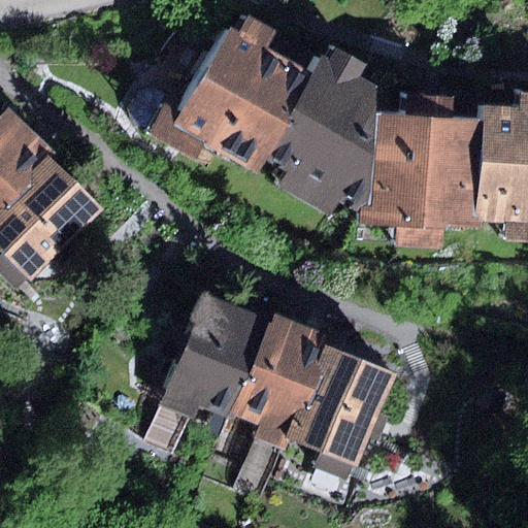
[(371,204),(376,114),(378,88),(362,78),(370,64),(350,53),(330,41),(314,69),(272,45),(281,30),(232,2),(223,19),(191,0),(189,0),(141,83),(183,107),(171,126),(258,176),(268,159),(290,172),(281,189),(328,217),(338,200),(359,212),(371,204)]
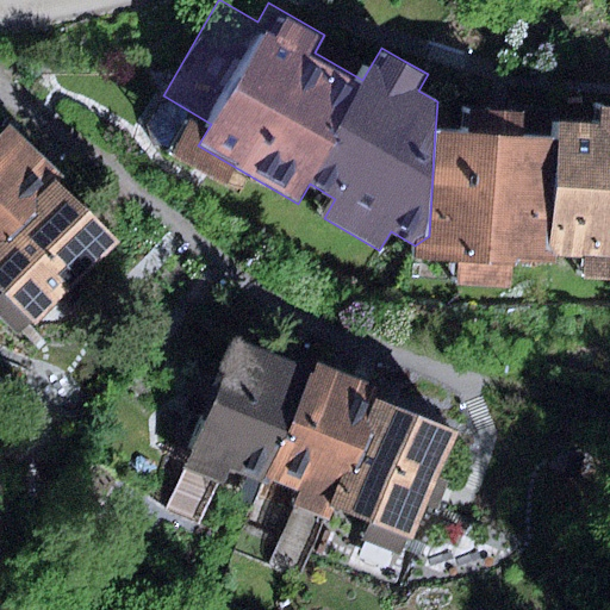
[(429,236),(415,246),(414,261),(459,263),(458,285),(511,287),(512,260),(578,263),(577,286),(609,286),(609,110),(603,110),(603,125),(559,123),(558,139),(524,138),(526,113),(473,111),(472,134),(435,132),(429,236)]
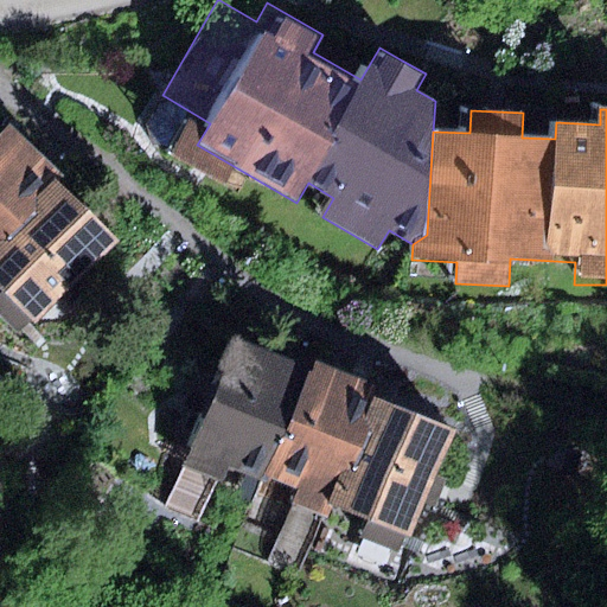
[(0,138),(0,236),(58,178),(43,163),(8,129),(0,138)]
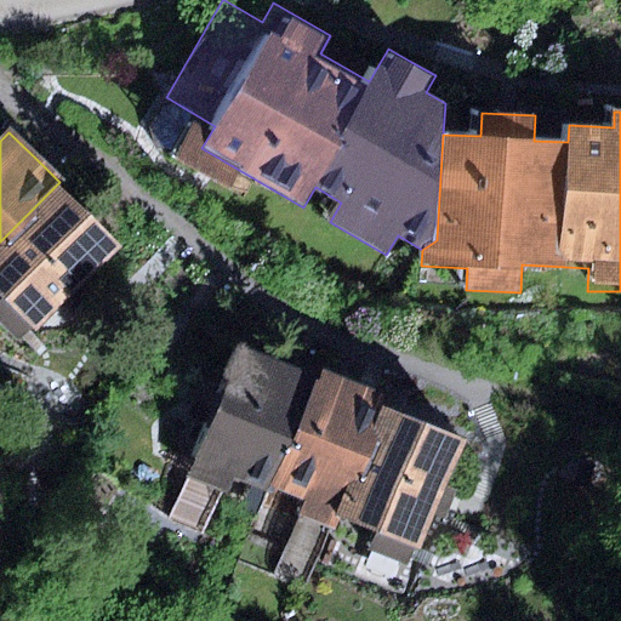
[(123,244),(60,182),(0,241),(0,297),(36,332),(123,244)]
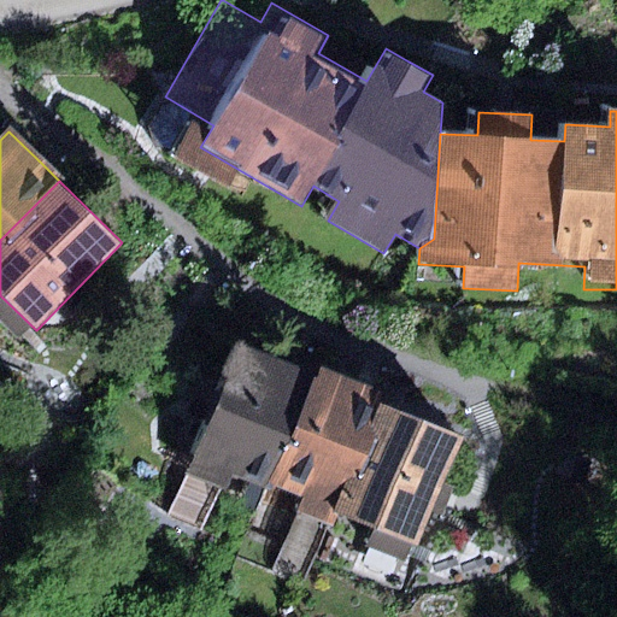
[(318,376),(241,344),(199,441),(186,474),(223,489),(230,472),(271,489),(274,483),(318,376)]
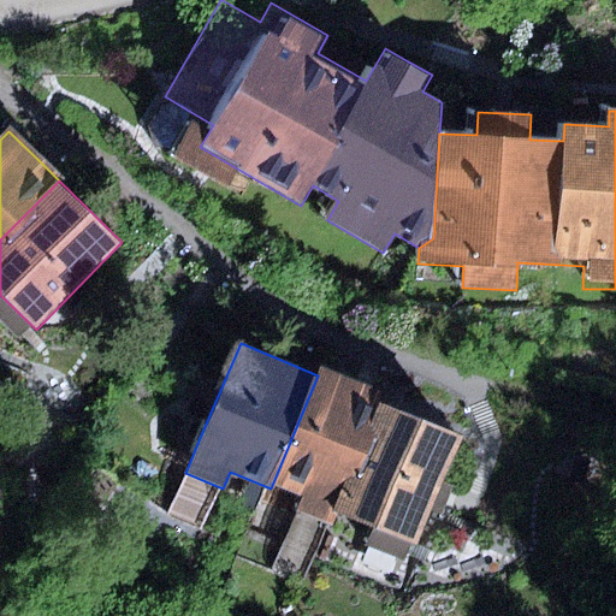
[(321,367),(318,375),(273,483),(304,495),(297,513),(330,526),(335,511),(381,403),(385,394),(365,385),(321,367)]
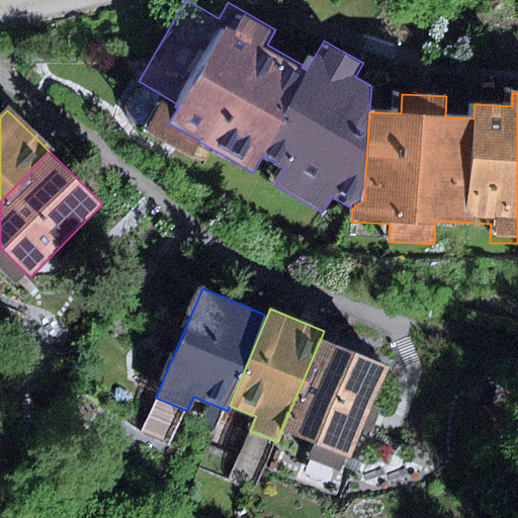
[(389,367),(321,339),(281,430),(350,459),(367,417),(389,367)]
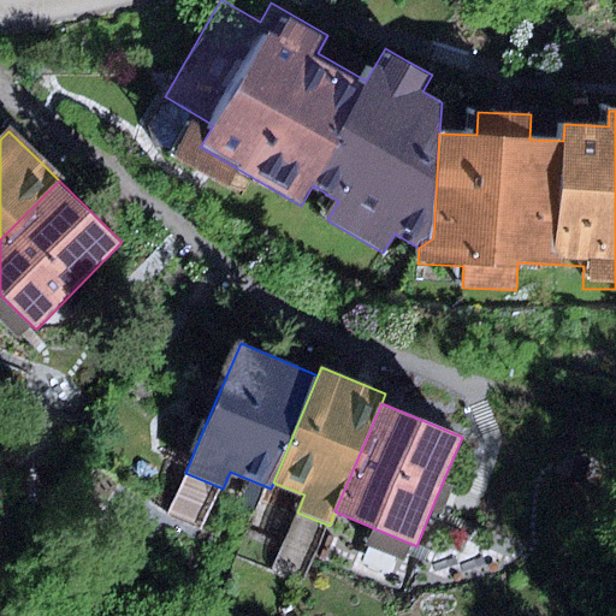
[(574,461),(568,481),(584,486),(590,466),(574,461)]
